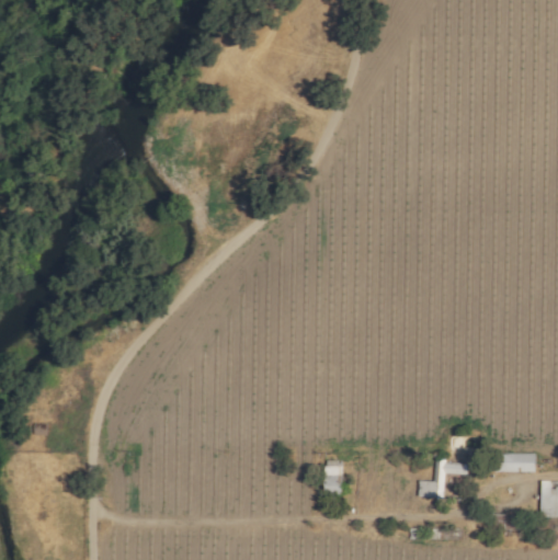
[(535,453),(500,454),(501,472),(536,471),(535,453)]
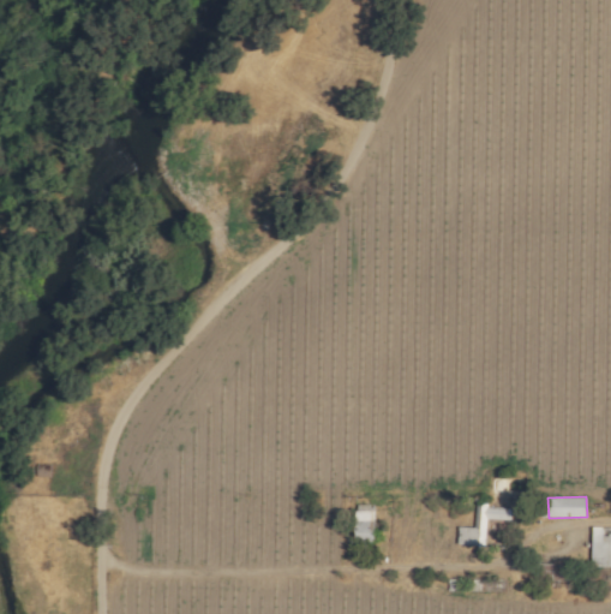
[(375,505),(355,504),(355,536),(375,537),(375,505)]
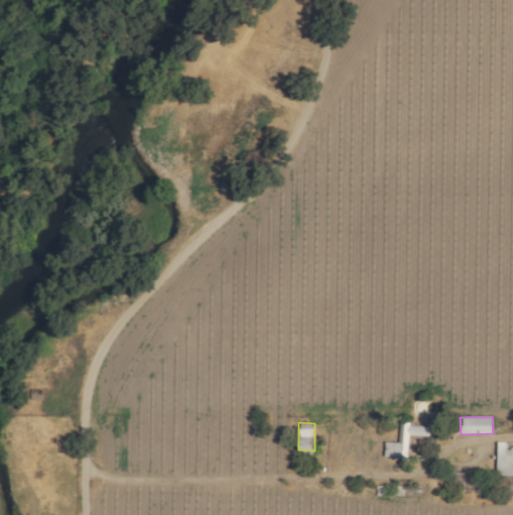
[(385,457),(408,458),(409,435),(430,436),(430,424),(400,423),(399,441),(386,441),(385,457)]
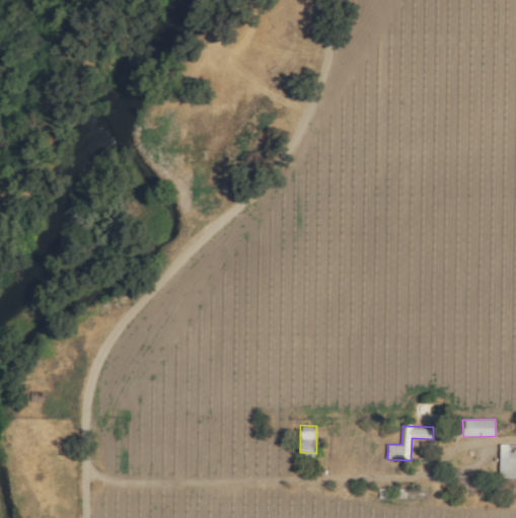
[(515,444),(501,444),(500,477),(515,477),(515,444)]
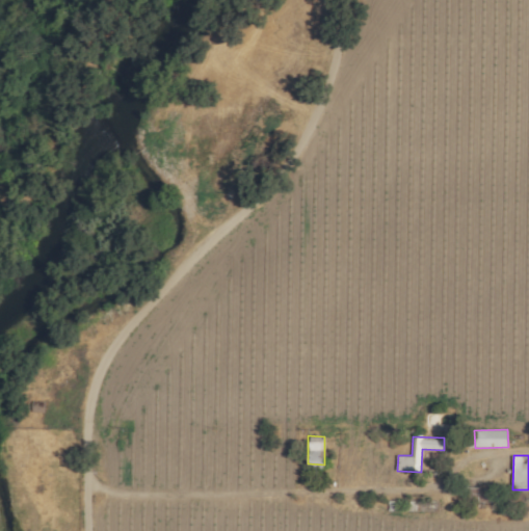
[(497,502),(498,487),(468,486),(468,501),(497,502)]
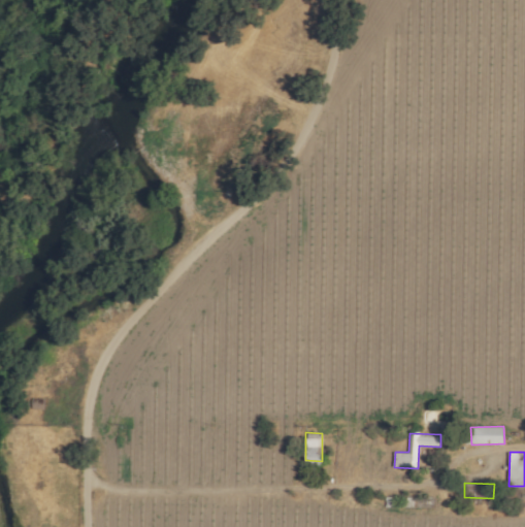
All buildings are outlined.
